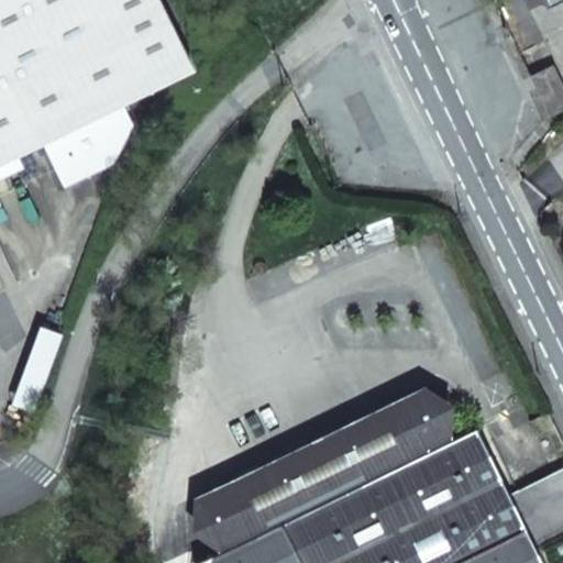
[(0,0),(0,161),(12,155),(43,140),(64,185),(114,161),(132,121),(122,102),(191,68),(157,0),(0,0)]
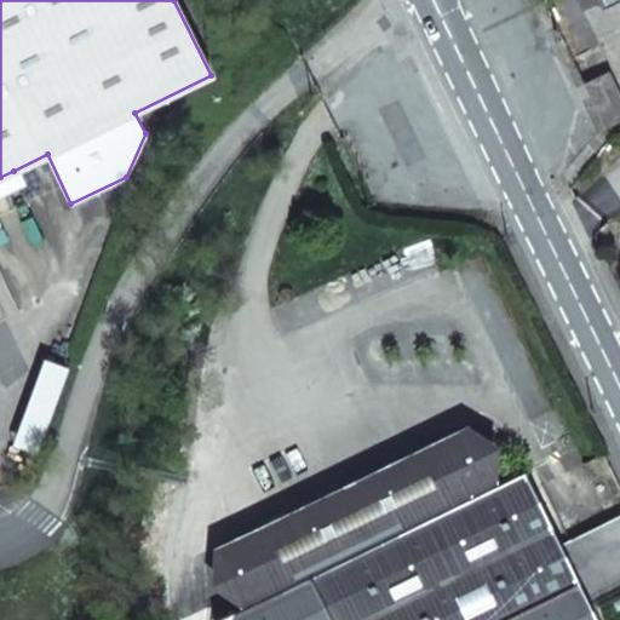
[(619,97),(608,73),(584,85),(604,127),(619,120),(619,97)]
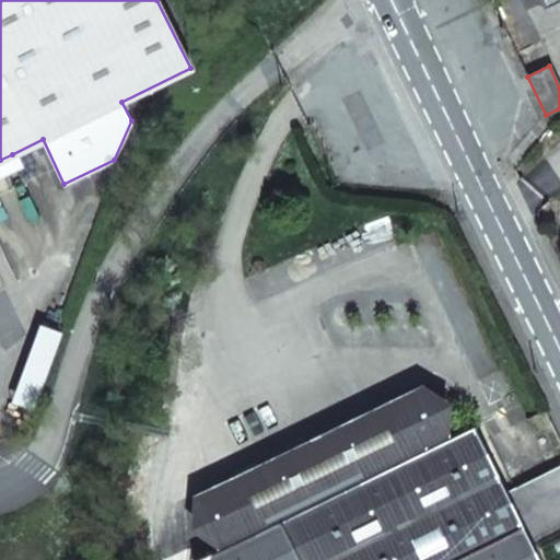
[(12,154),(0,160),(0,175),(19,166),(12,154)]
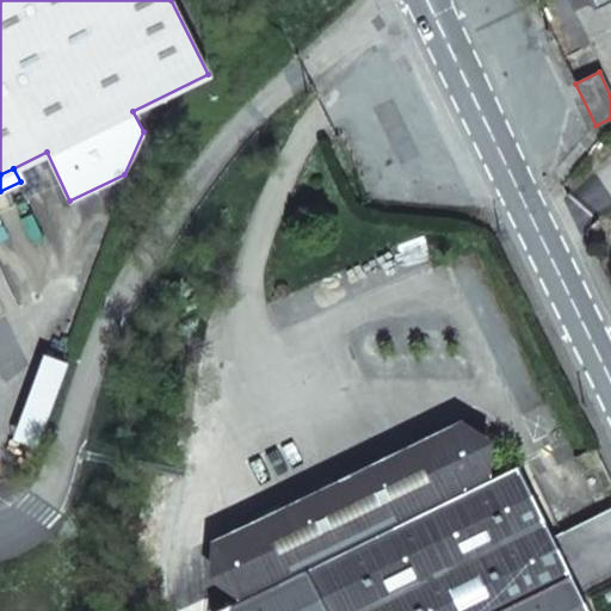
[(44,352),(13,437),(36,445),(67,360),(44,352)]
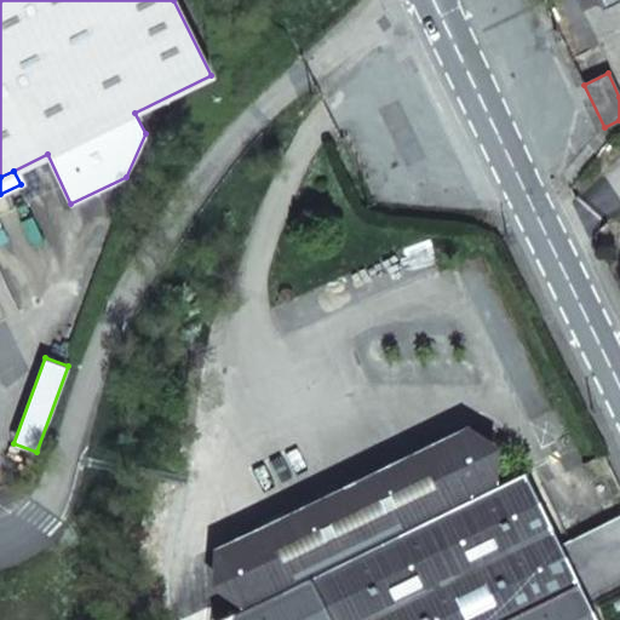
[(469,431),(214,552),(214,555),(216,573),(217,577),(219,584),(223,589),(228,595),(239,603),(241,609),(218,619),(595,619),(558,546),(523,472),(494,487),(492,480),(491,466),(488,455),(487,452),(483,446),(469,431)]
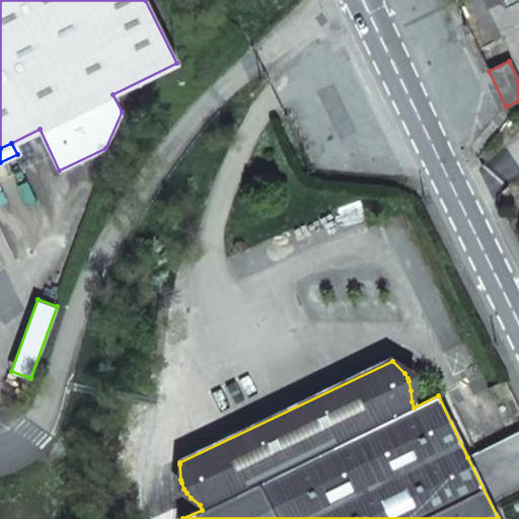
[(518,518),(518,432),(467,457),(498,518),(518,518)]
